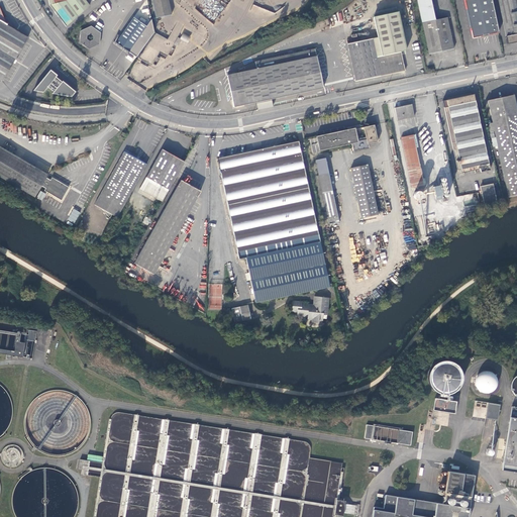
[(47,0),(49,5),(59,16),(67,26),(90,5),(85,0),(47,0)]
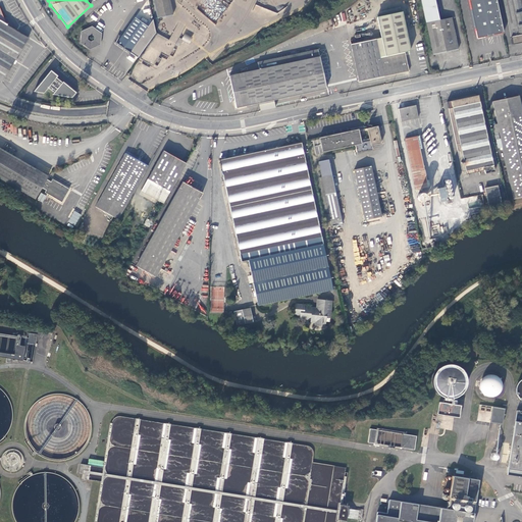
[(169,0),(153,0),(157,17),(173,14),(169,0)]
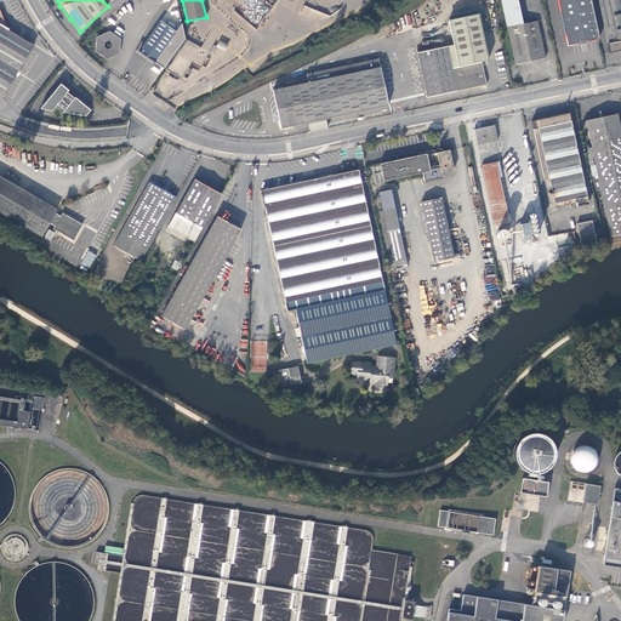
[(501,0),(516,64),(546,58),(537,21),(523,23),(517,0),(501,0)]
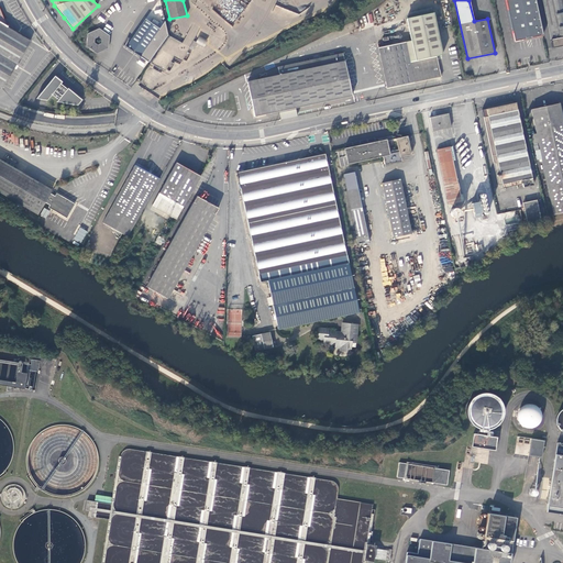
[(506,0),(515,41),(533,36),(533,34),(541,32),(534,0),(506,0)]
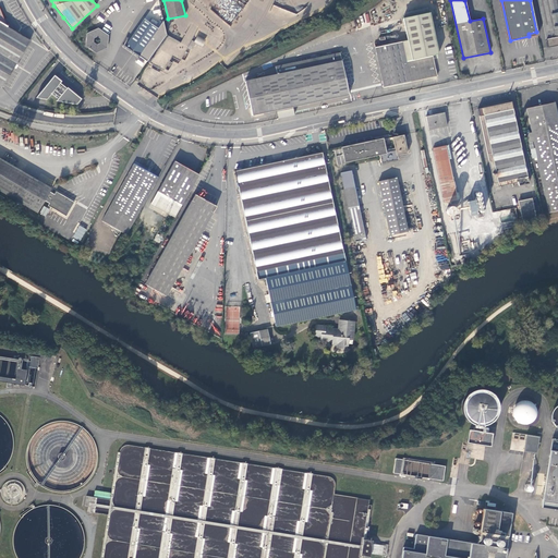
[(557,0),(537,0),(548,47),(557,45),(557,0)]
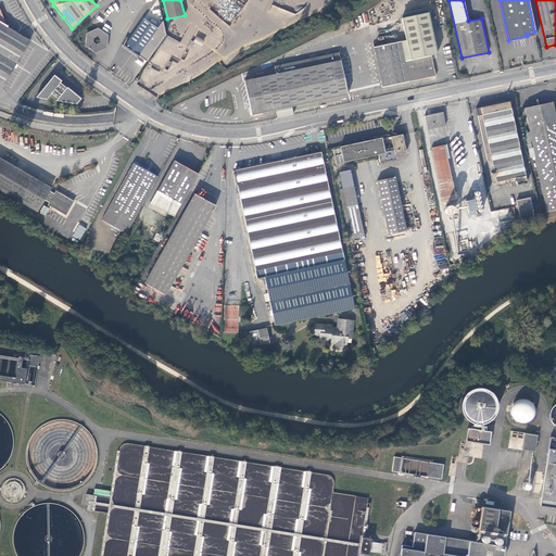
[(404,62),(431,57),(437,54),(428,13),(402,19),(406,41),(400,42),(404,62)]
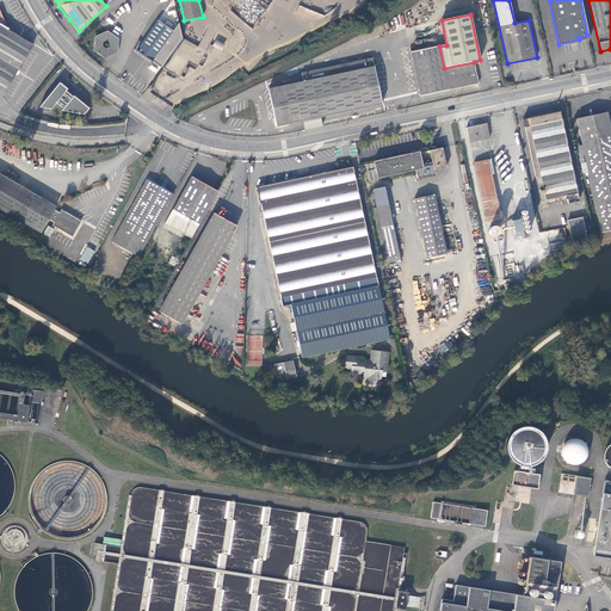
[(170,43),(180,28),(179,22),(174,29),(172,30),(167,26),(158,20),(137,50),(153,60),(166,41),(170,43)]
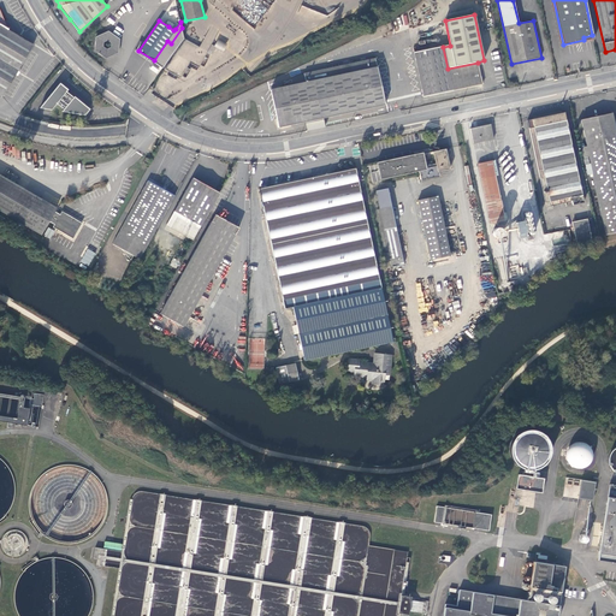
[(0,25),(0,94),(4,98),(35,46),(0,25)]
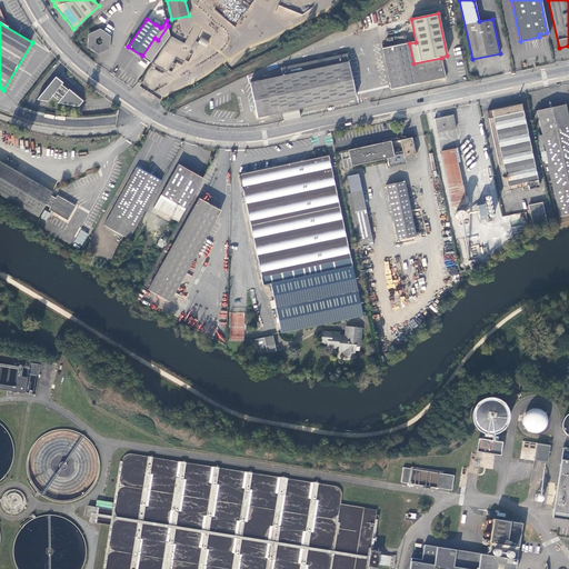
[(88,46),(98,53),(110,48),(111,36),(100,28),(89,33),(88,46)]
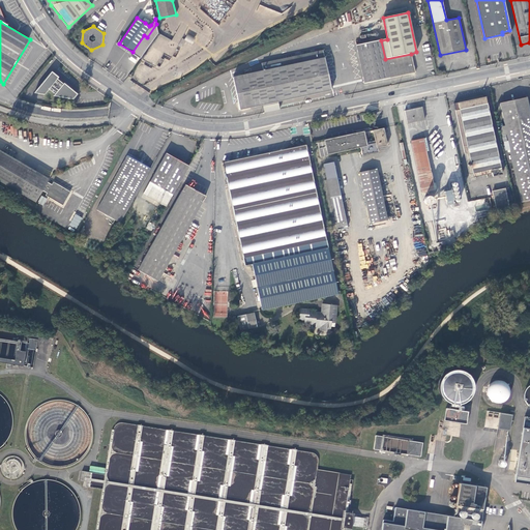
[(184,39),(193,43),(195,38),(187,34),(184,39)]
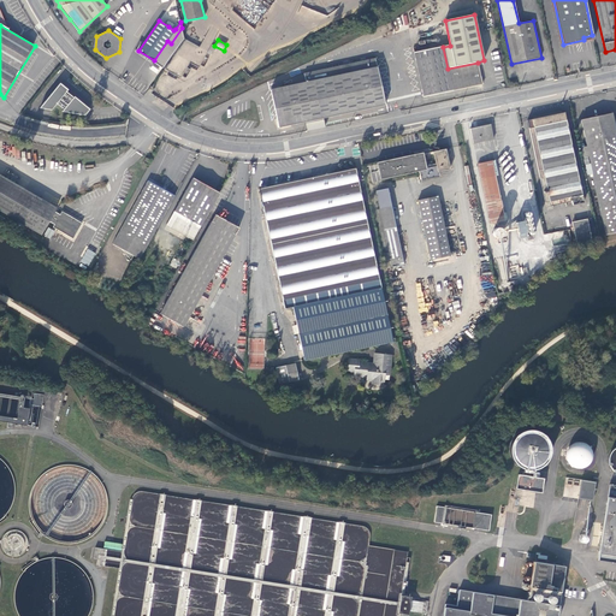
[(483,84),(478,63),(448,69),(443,47),(414,53),(424,96),(483,84)]
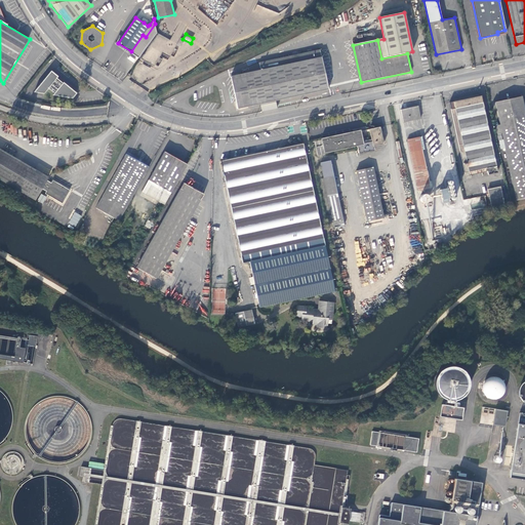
[(238,108),(260,104),(276,101),(328,89),(320,49),(259,63),(259,64),(255,65),(247,67),(248,70),(252,69),(252,72),(231,76),(238,108)]
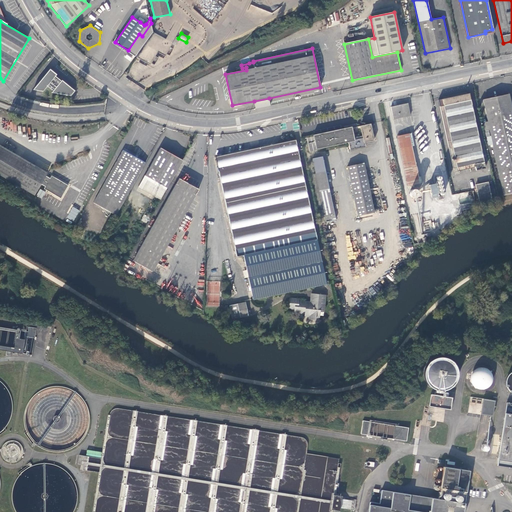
[(57,74),(50,69),(34,89),(44,91),(48,86),(54,90),(52,92),(71,95),(75,90),(62,80),(61,80),(58,78),(55,76),(57,74)]
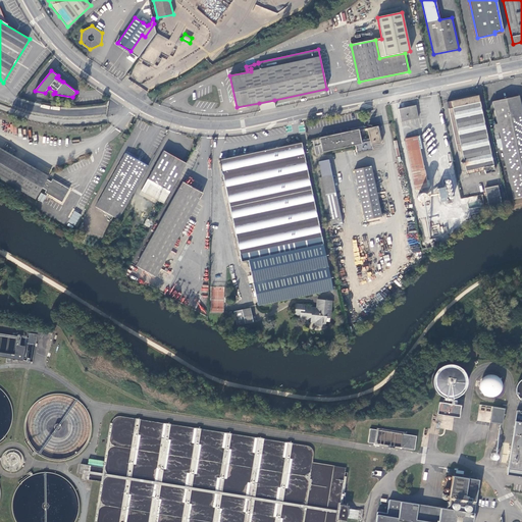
[(462,172),(466,171),(484,167),(485,170),(485,173),(494,171),(478,95),(464,98),(447,102),(462,172)]
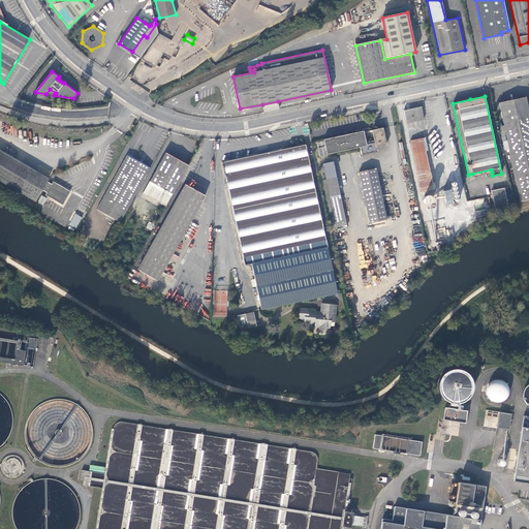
[(498,102),(503,125),(505,133),(506,141),(508,149),(519,201),(528,198),(528,115),(525,97),(498,102)]
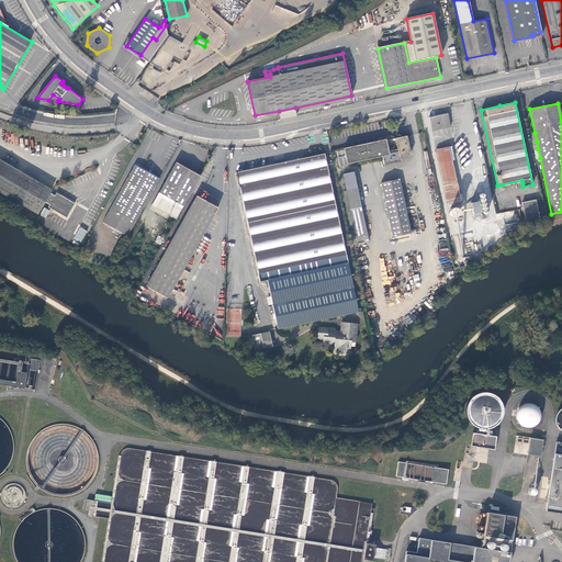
[(281,119),(296,115),(296,112),(295,108),(279,111),(280,115),(281,119)]
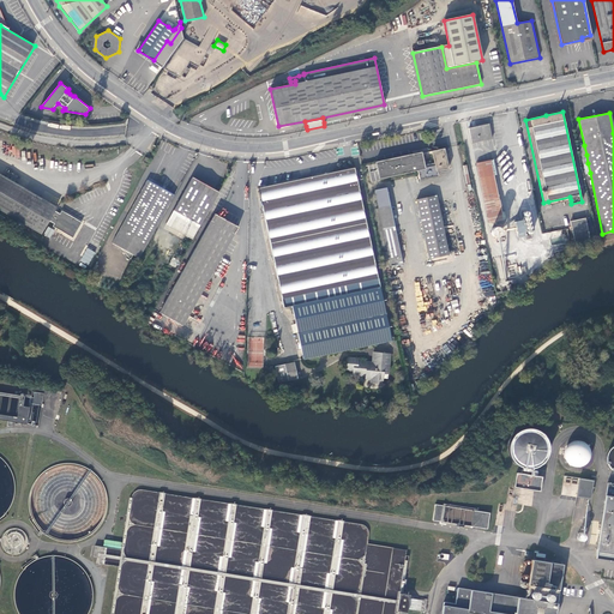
[(469,127),(471,143),(492,138),(489,124),(469,127)]
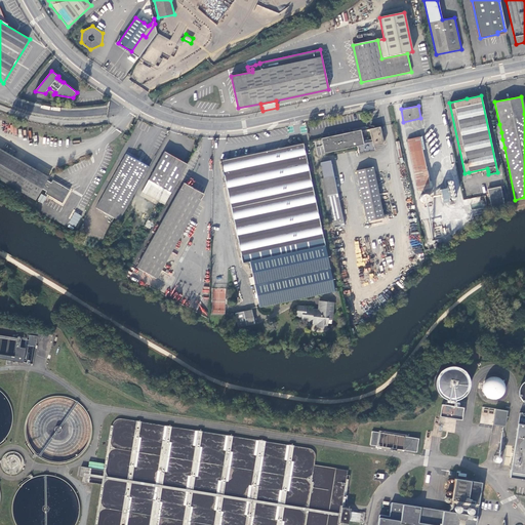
[(358,145),(360,152),(374,150),(373,146),(384,144),(380,127),(369,129),(372,139),(362,142),(360,131),(357,131),(322,139),(325,152),(358,145)]
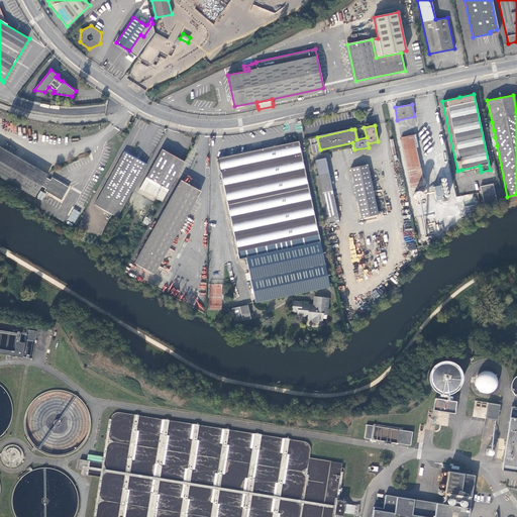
[(416,147),(413,134),(401,137),(411,188),(415,187),(420,186),(424,185),(423,179),(420,168),(420,169),(416,147)]
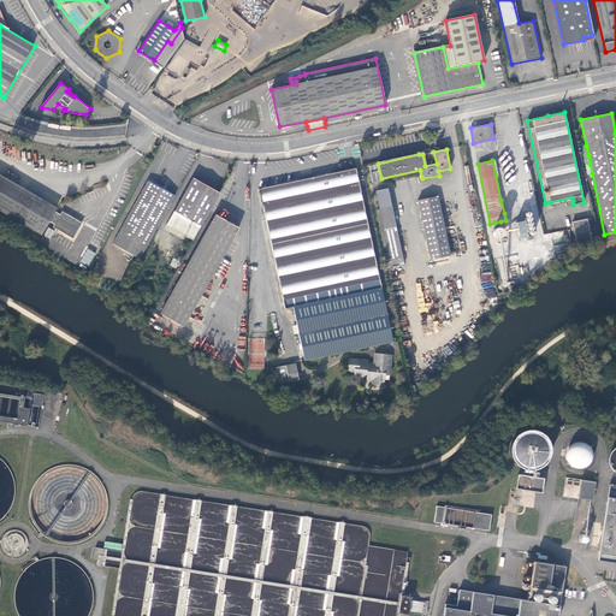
[(378,163),(369,165),(372,182),(380,181),(378,163)]
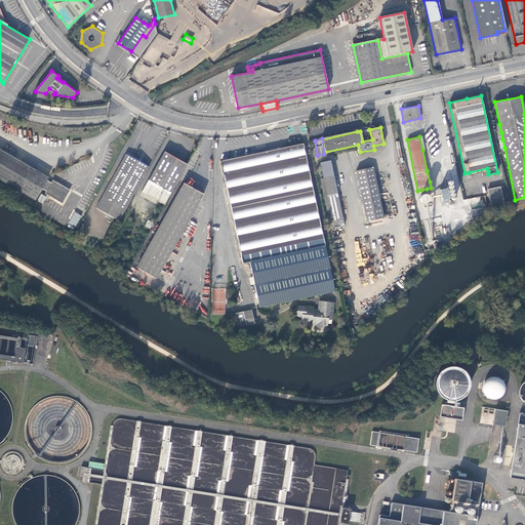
[(119,220),(149,166),(143,163),(135,159),(143,146),(133,140),(126,154),(96,208),(119,220)]
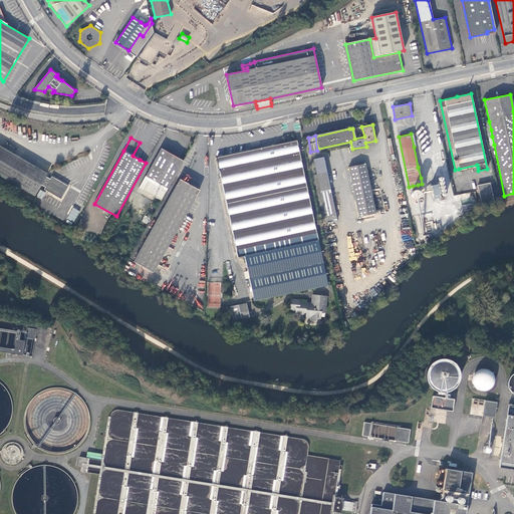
[(244,256),(254,300),(327,285),(314,220),(297,140),(259,148),(216,157),(237,257),(244,256)]
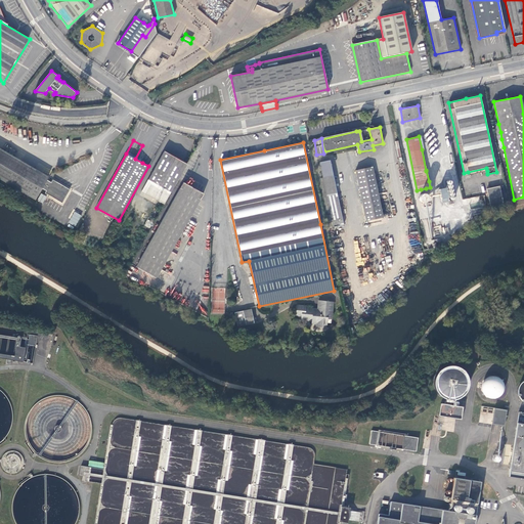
[(49,177),(0,147),(0,178),(36,200),(42,188),(47,190),(46,192),(62,203),(71,189),(53,179),(52,182),(47,180),(49,177)]
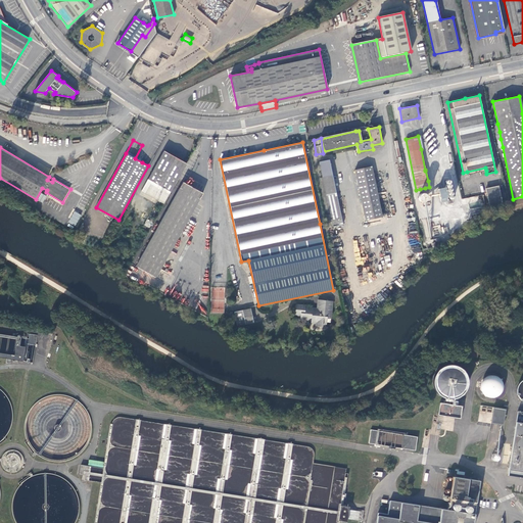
[(170,192),(186,163),(175,157),(163,151),(148,180),(170,192)]
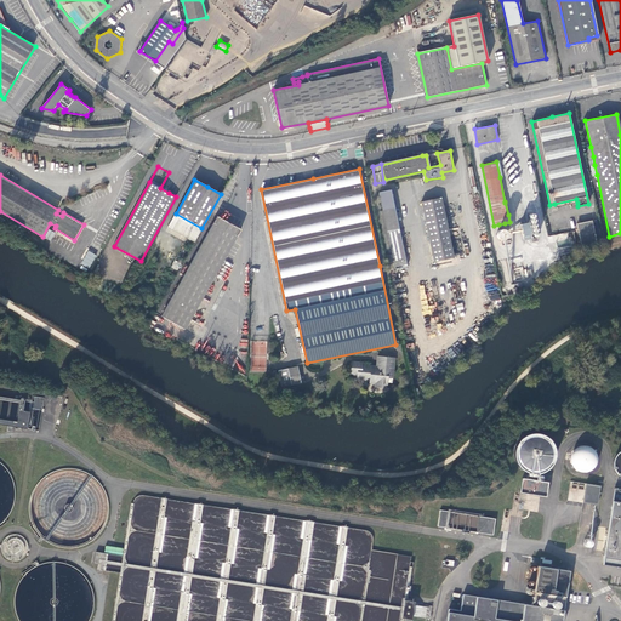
[(392,191),(380,193),(392,254),(394,262),(396,269),(406,267),(392,191)]
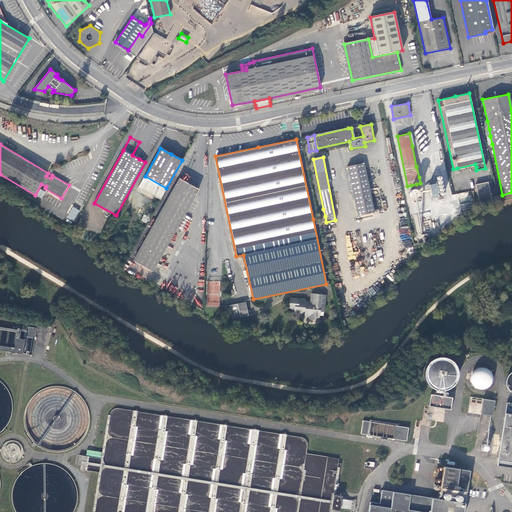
[(347,166),(357,215),(374,212),(364,163),(347,166)]
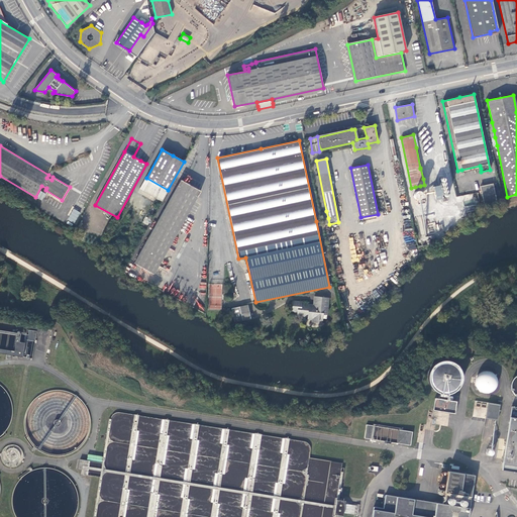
[(326,211),(319,173),(315,174),(322,207),(323,212),(326,211)]
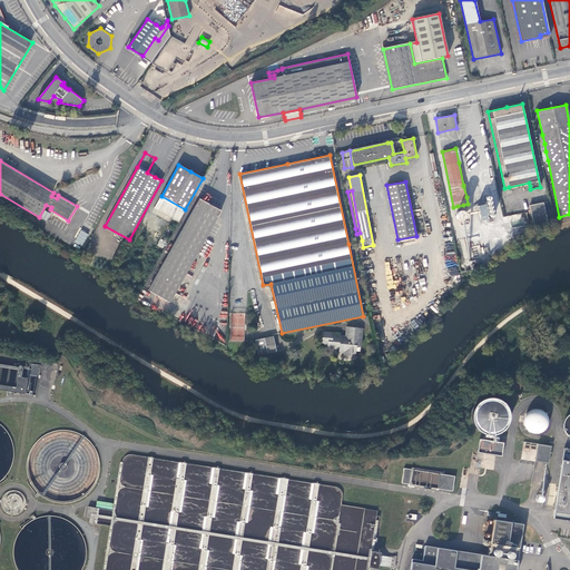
[(178,222),(185,209),(161,196),(154,207),(178,222)]
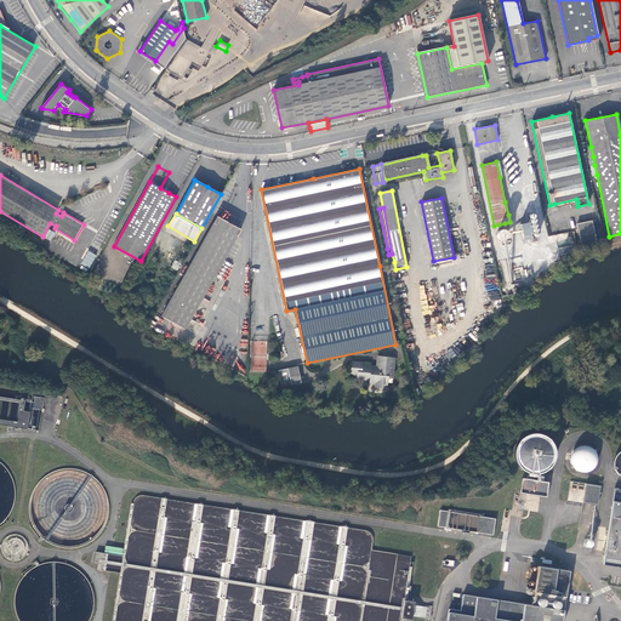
[(160,317),(184,330),(240,229),(216,216),(160,317)]
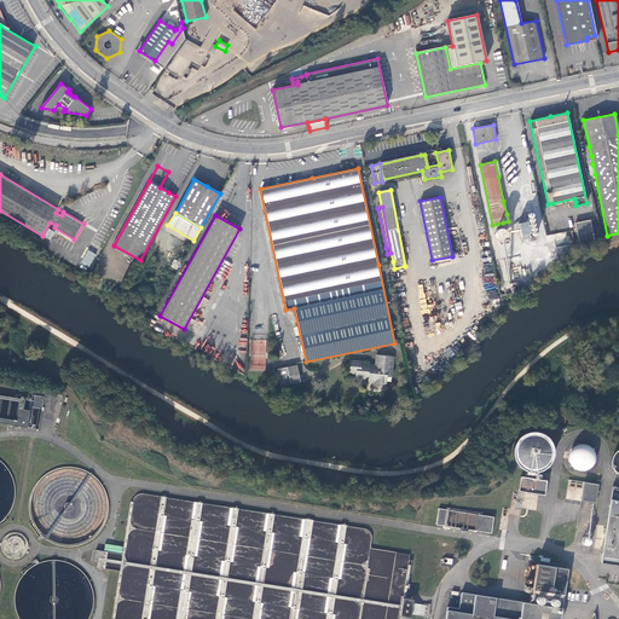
[(576,223),(580,246),(595,242),(591,219),(576,223)]
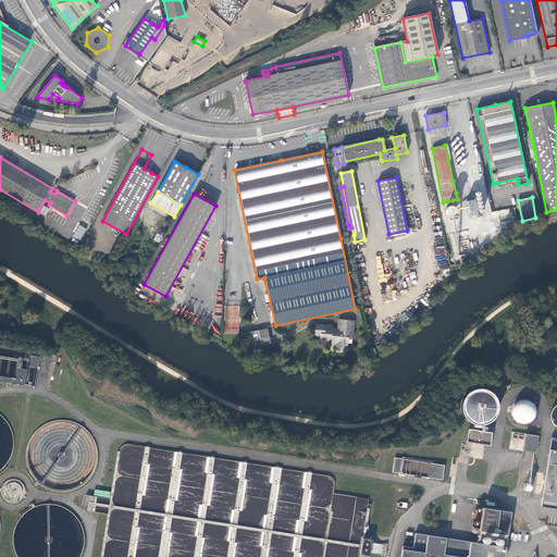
[(466,201),(469,212),(478,210),(475,199),(466,201)]
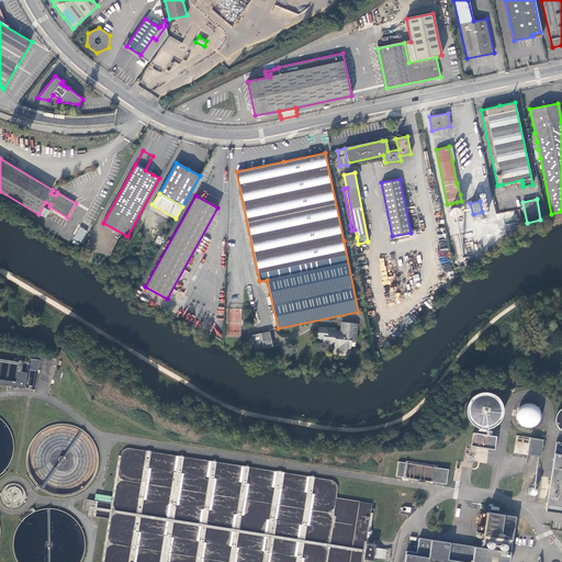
[(450,215),(452,216),(456,216),(457,215),(458,214),(458,212),(458,210),(456,208),(454,208),(451,208),(449,210),(449,211),(449,213),(449,214),(450,215)]
